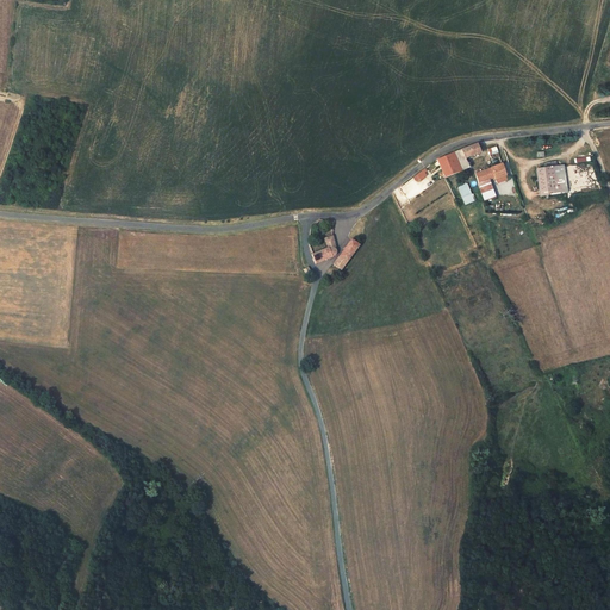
[(483,145),(459,154),(466,172),(473,169),(468,160),(485,154),(483,145)]
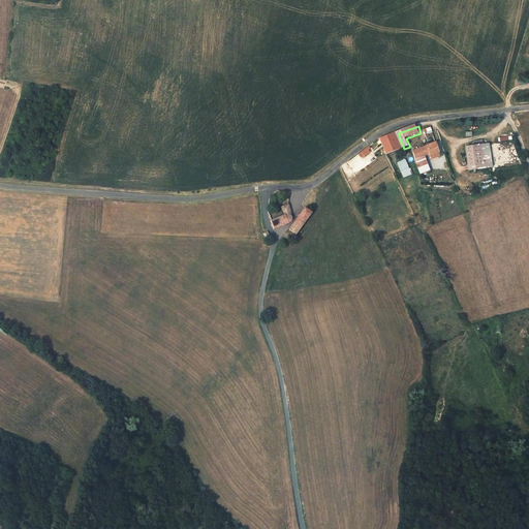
[(389,154),(404,149),(398,133),(382,138),(389,154)]
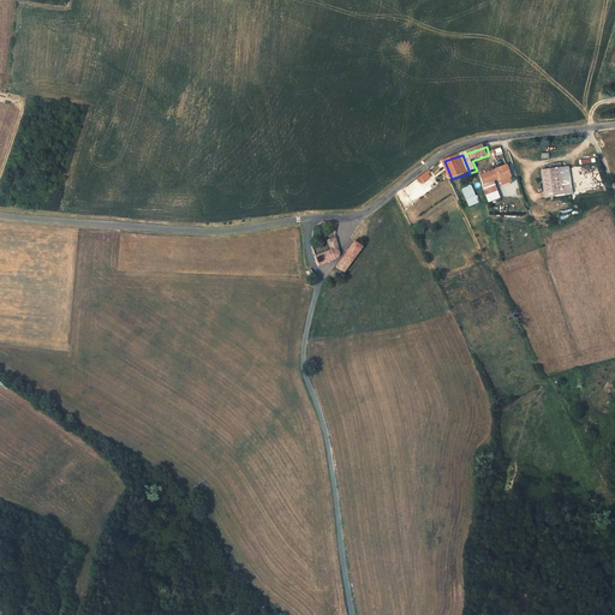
[(567,166),(538,169),(542,198),(571,195),(567,166)]
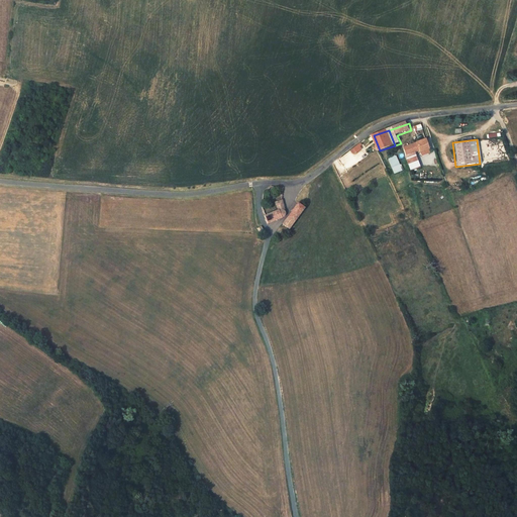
[(427,141),(403,147),(407,158),(421,151),(421,153),(429,151),(430,151),(427,141)]
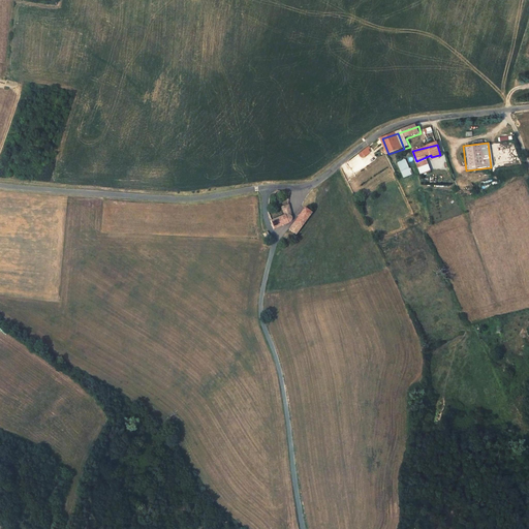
[(370,149),(360,157),(362,158),(366,158),(371,154),(369,152),(371,150),(370,149)]
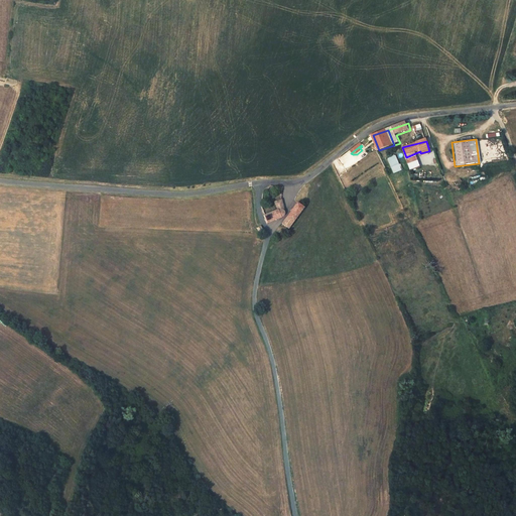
[(387,158),(393,174),(402,170),(396,155),(387,158)]
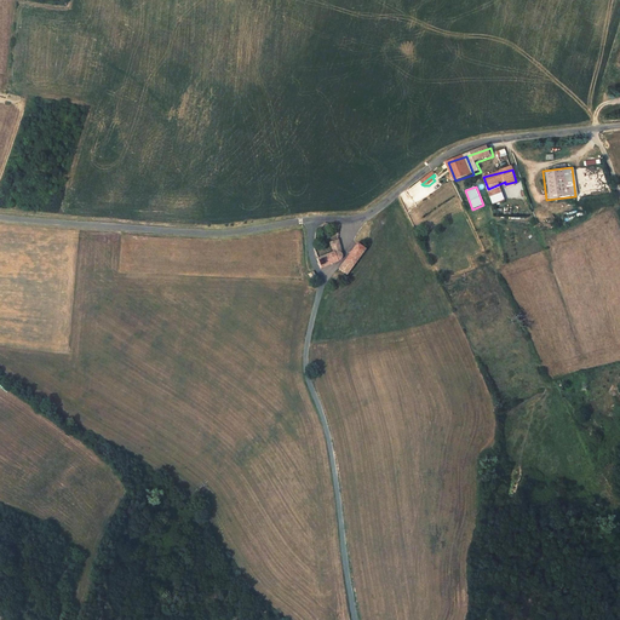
[(429,222),(459,206),(452,193),(432,202),(434,205),(423,212),(429,222)]
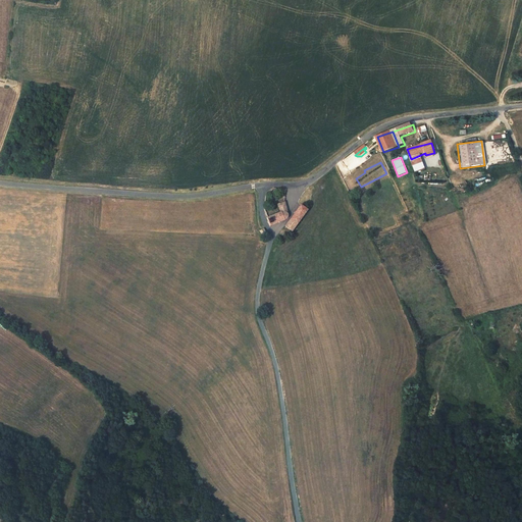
[(281,211),(267,215),(270,224),(284,220),(286,215),(283,202),(279,203),(281,211)]
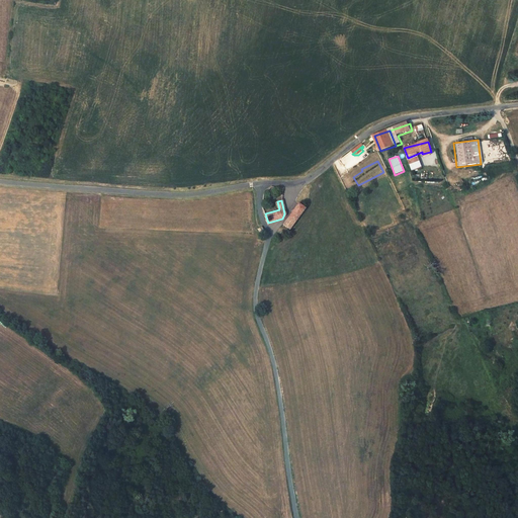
[(305,207),(305,205),(298,202),(284,224),(290,228),(305,207)]
